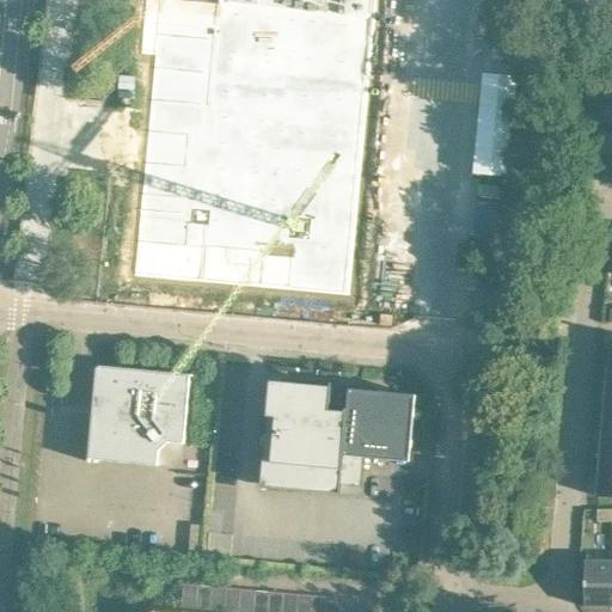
[(157,0),(155,23),(132,283),(349,301),(375,0),(157,0)]
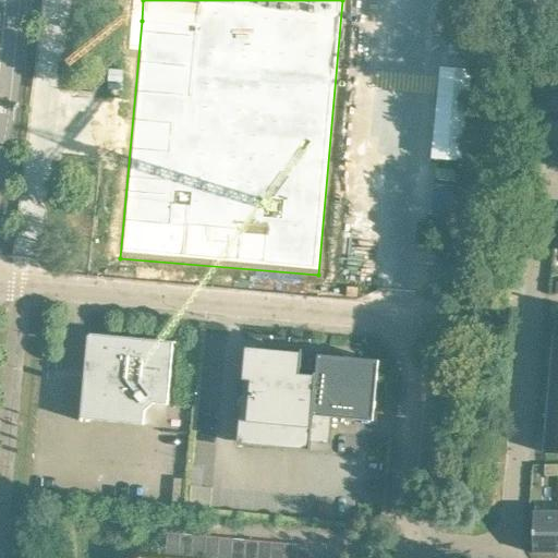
[(176,342),(105,336),(91,334),(91,335),(89,335),(89,336),(88,336),(87,350),(81,421),(82,421),(82,419),(144,424),(144,423),(145,411),(154,403),(168,404),(173,343),(176,343),(176,342)]
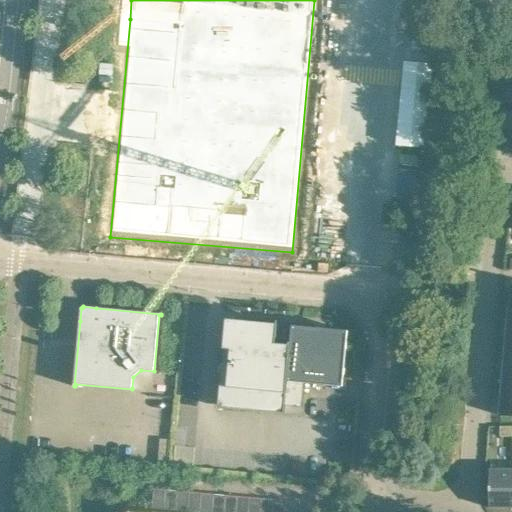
[(325,325),(316,324),(316,331),(314,330),(315,328),(307,327),(292,326),(291,343),(290,343),(290,345),(276,344),(278,324),(270,324),(227,320),(223,363),(217,365),(221,378),(219,407),(285,413),(285,406),(303,408),(305,383),(343,387),(348,331),(325,329),(325,331),(324,331),(325,325)]
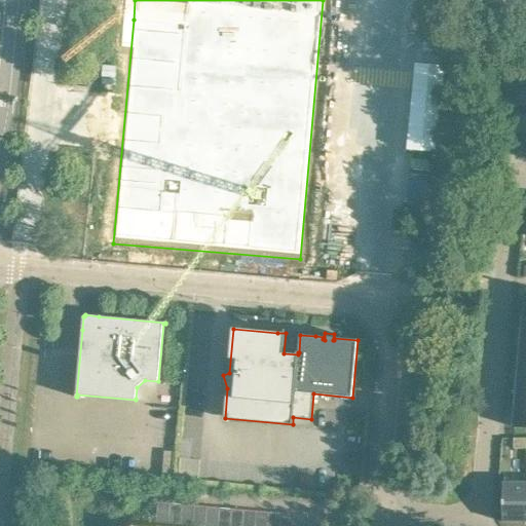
[(525,360),(519,360),(517,382),(525,382),(525,360)]
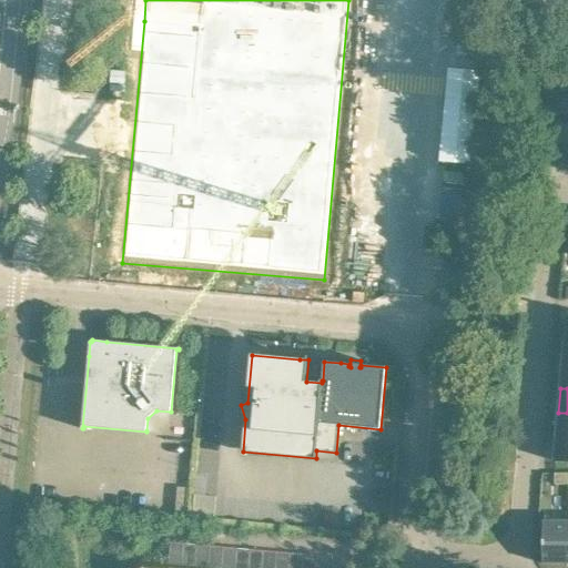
[(567,413),(558,413),(557,437),(567,437),(567,413)]
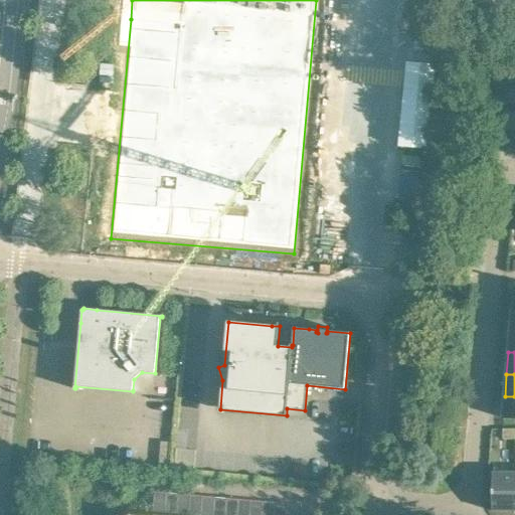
[(514,396),(505,396),(503,418),(514,418),(514,396)]
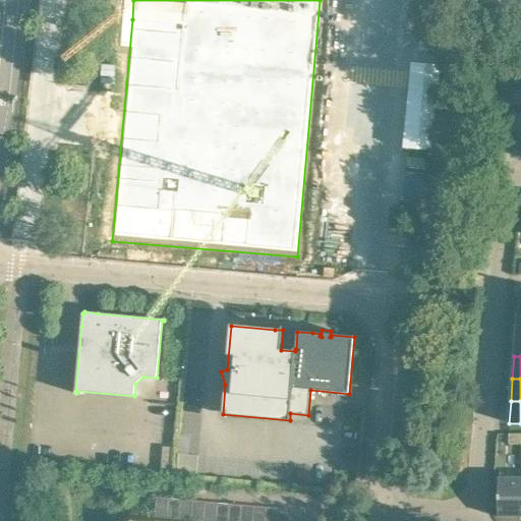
[(520,444),(520,433),(509,433),(509,435),(509,444),(520,444)]
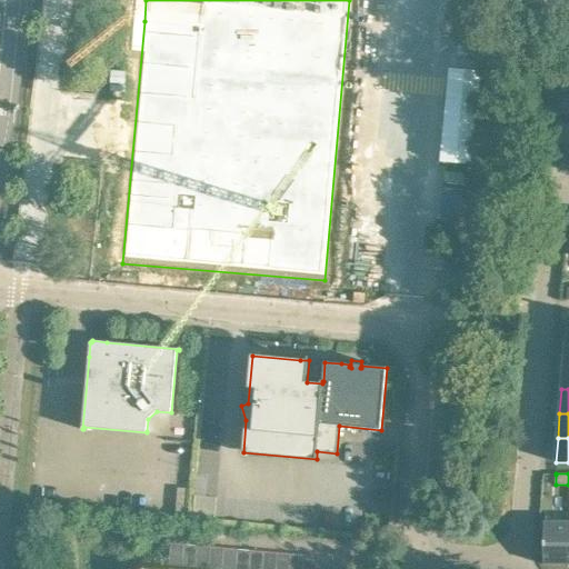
[(545,521),(545,565),(568,565),(568,521),(545,521)]
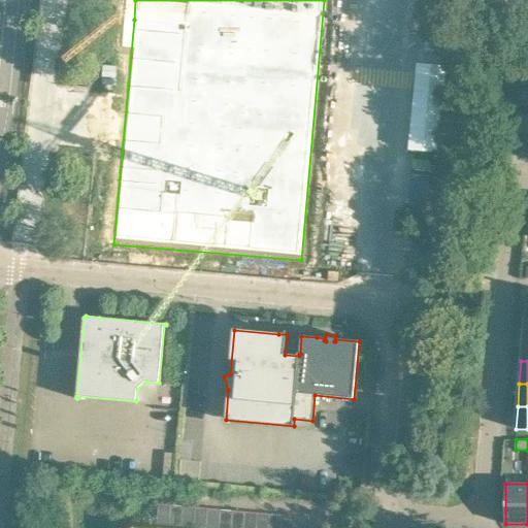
[(293,527),(294,516),(159,504),(156,527),(293,527)]
